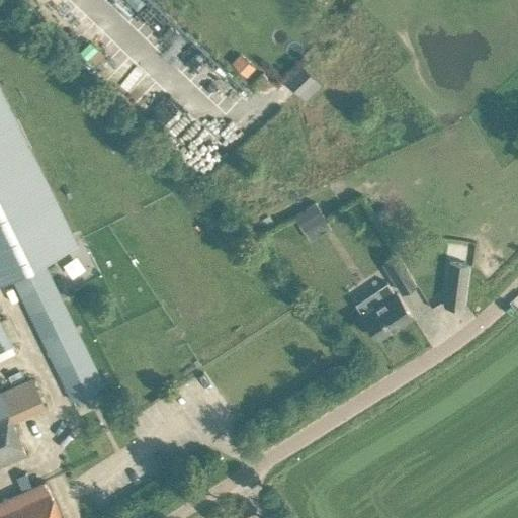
[(238,53),(233,59),(247,73),(253,68),(238,53)]
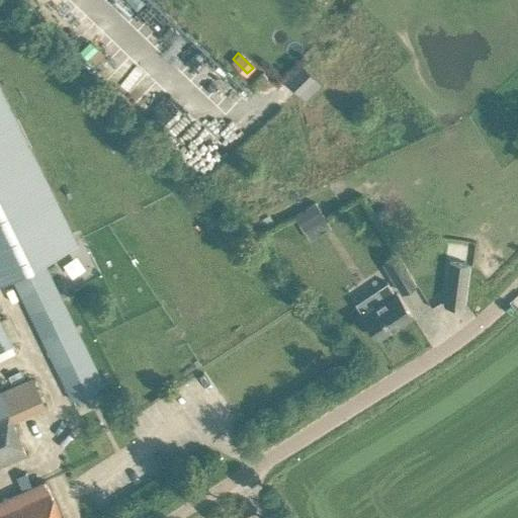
[(0,278),(11,273),(42,258),(74,242),(0,92),(0,278)]
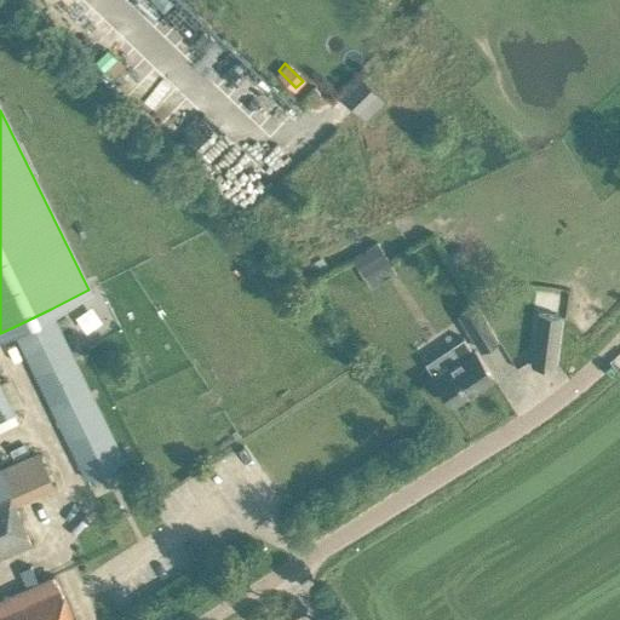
[(380,245),(354,252),(360,274),(386,265),(380,245)]
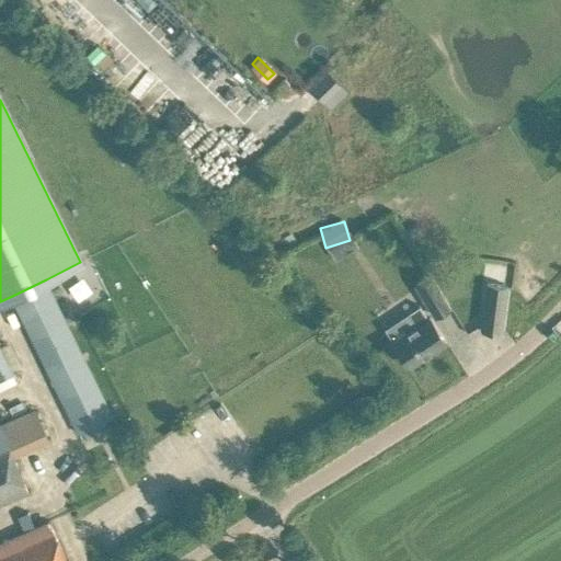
[(414,283),(435,316),(449,307),(428,273),(414,283)]
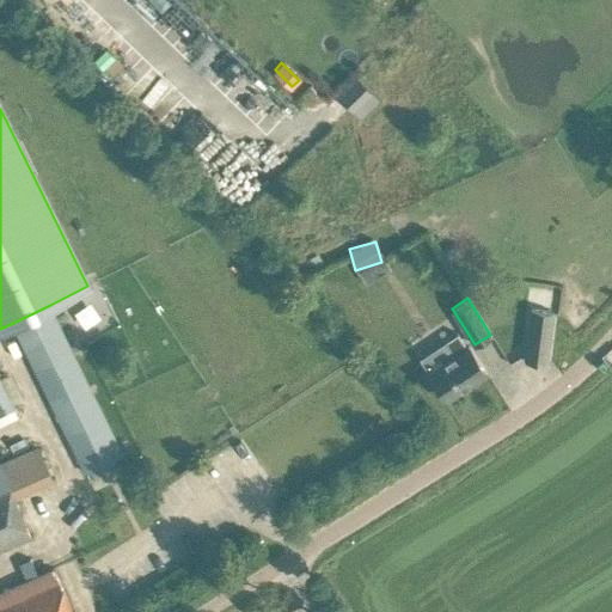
[(121,456),(50,305),(13,323),(84,472),(121,456)]
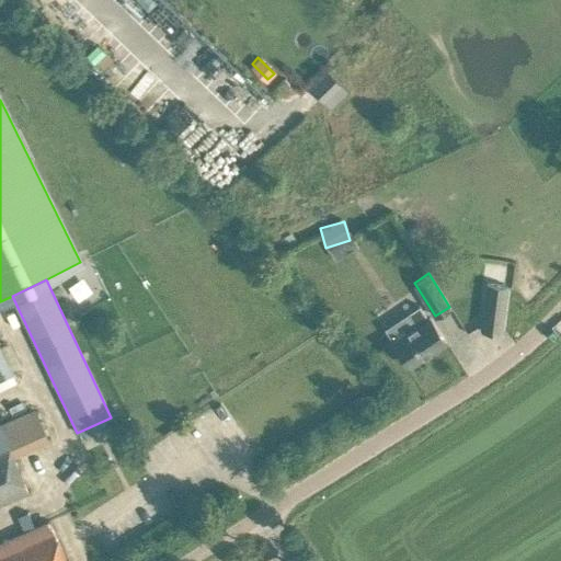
[(480,331),(501,333),(506,285),(487,283),(480,331)]
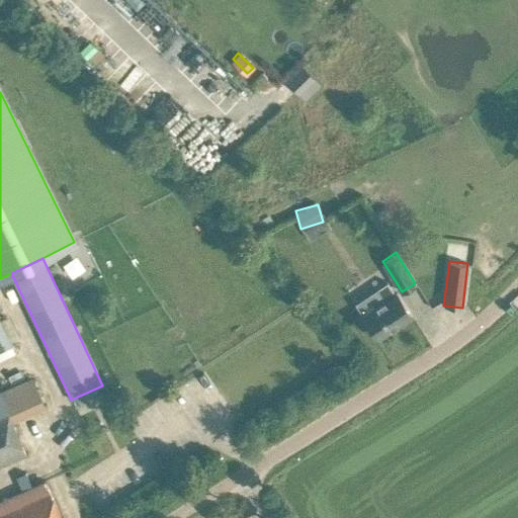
[(383,298),(361,314),(376,338),(411,315),(395,291),(394,291),(386,281),(376,288),(383,298)]
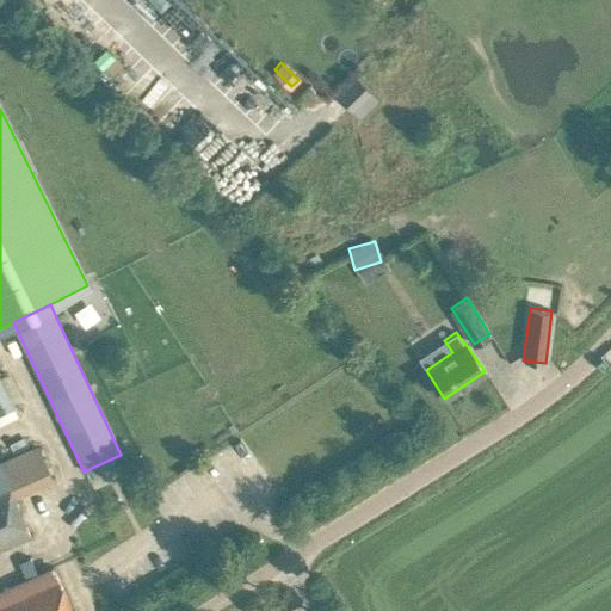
[(12,402),(22,397),(10,371),(0,375),(12,402)]
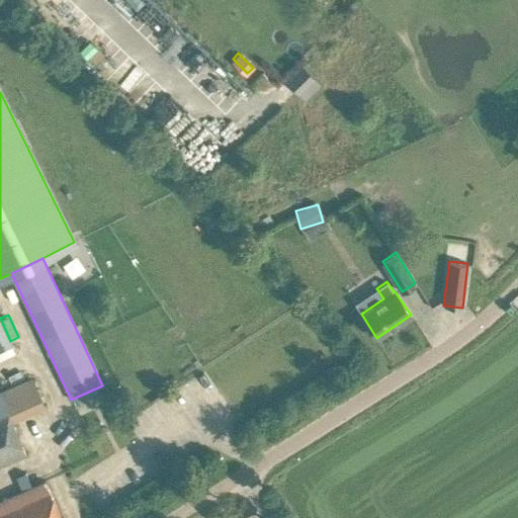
[(0,321),(0,351),(12,345),(0,321)]
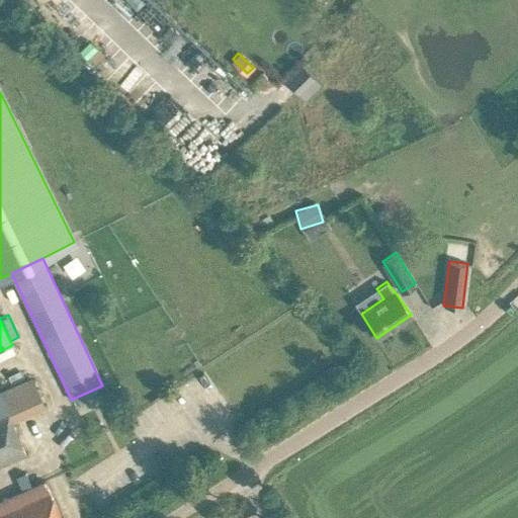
[(0,398),(0,466),(26,455),(11,422),(0,398)]
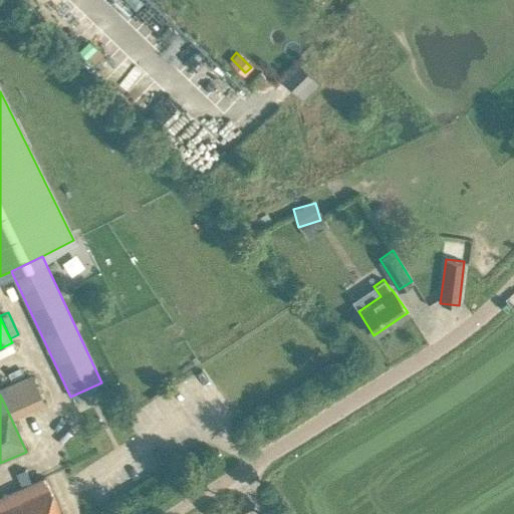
[(0,513),(60,513),(45,477),(0,497),(0,513)]
